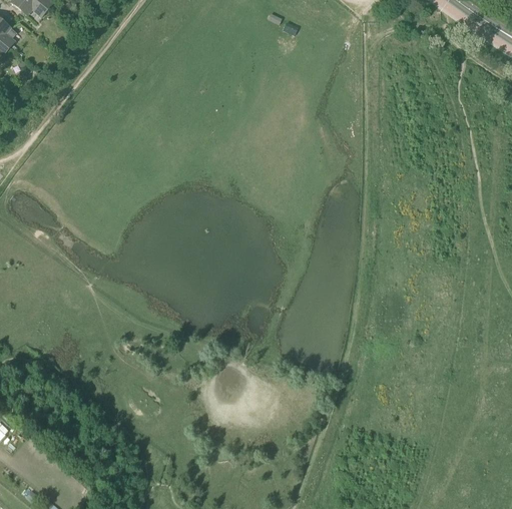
[(13,0),(12,1),(28,14),(33,8),(42,15),(48,8),(38,0),(13,0)]
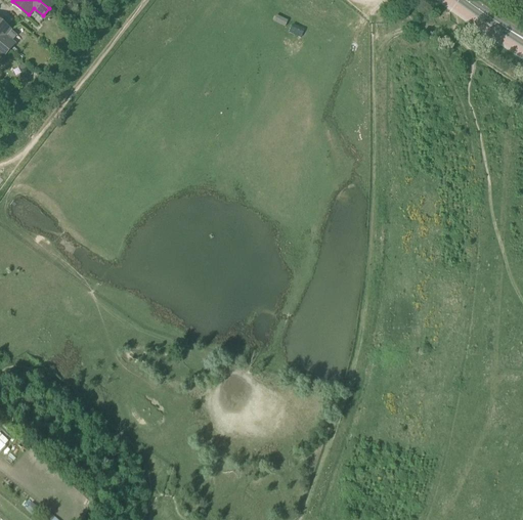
[(39,0),(49,8),(55,1),(54,0),(39,0)]
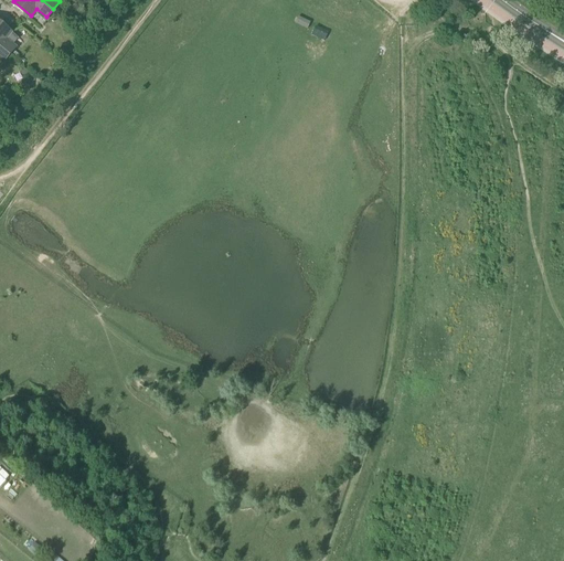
[(296,20),(309,25),(312,19),(300,13),(296,20)]
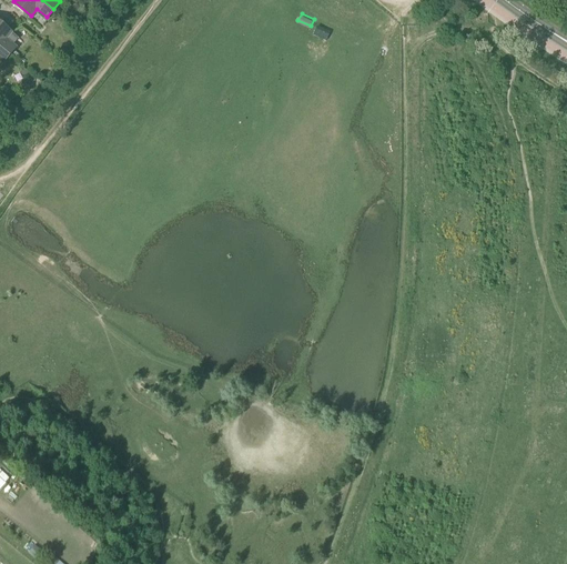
[(13,29),(0,18),(0,42),(11,52),(18,44),(7,36),(13,29)]
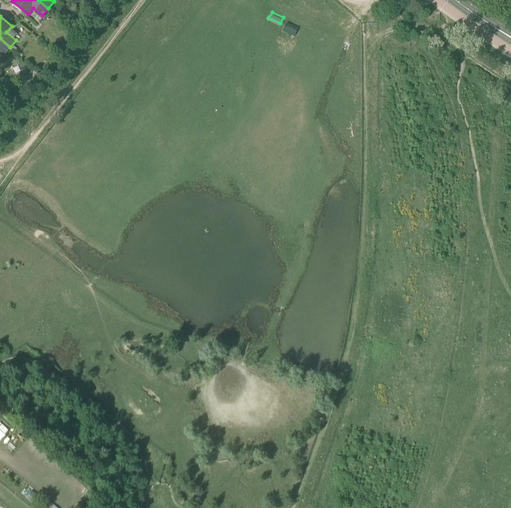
[(295,34),(298,25),(287,20),(283,29),(295,34)]
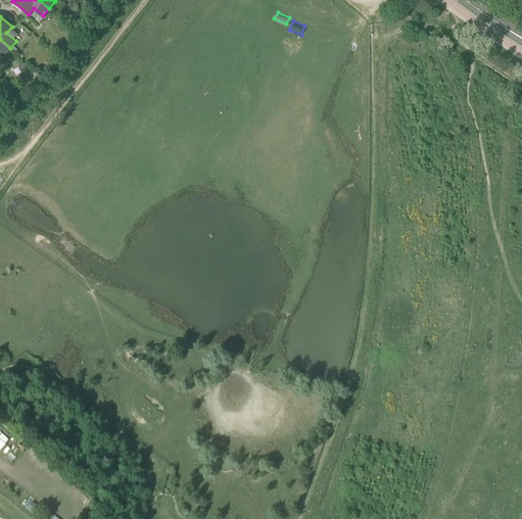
[(0,39),(0,51),(4,55),(10,48),(0,39)]
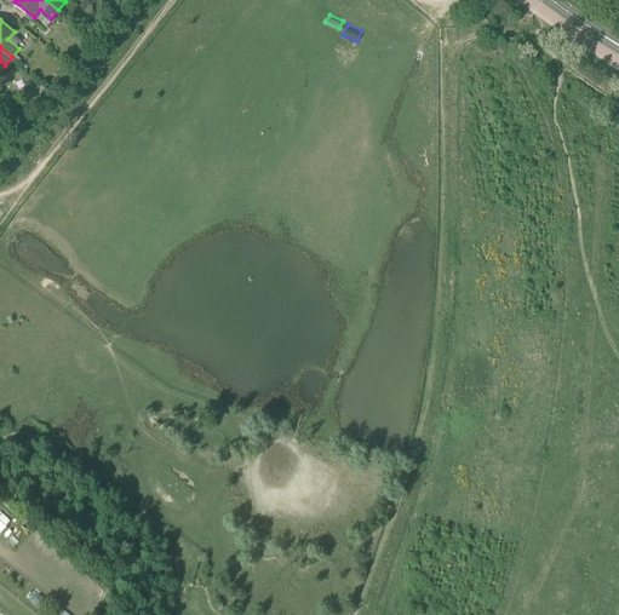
[(29,80),(33,75),(27,70),(22,75),(29,80)]
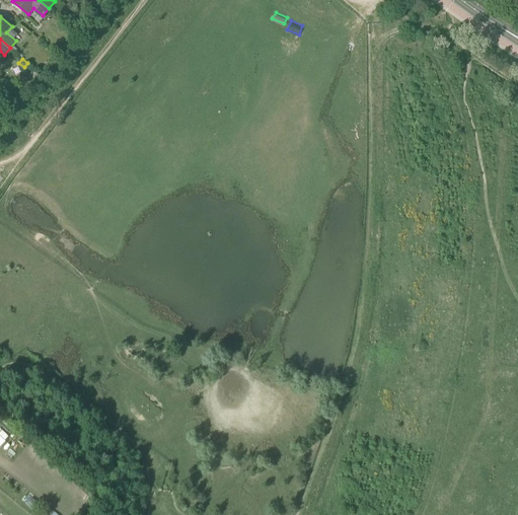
[(32,495),(26,502),(33,508),(40,500),(32,495)]
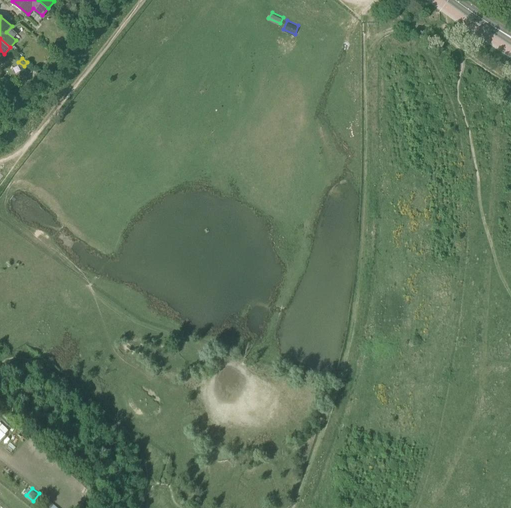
[(49,497),(46,500),(52,505),(51,507),(59,507),(61,507),(55,502),(49,497)]
